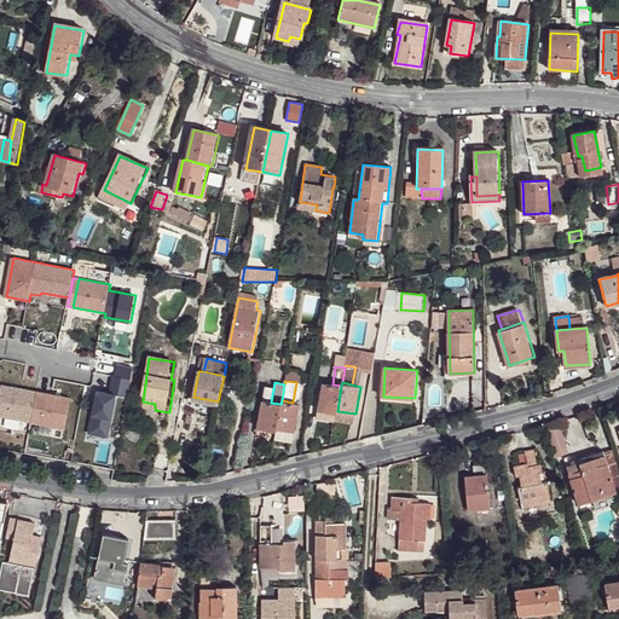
[(337,411),(341,386),(333,385),(324,383),(319,411),(337,414),(337,411)]
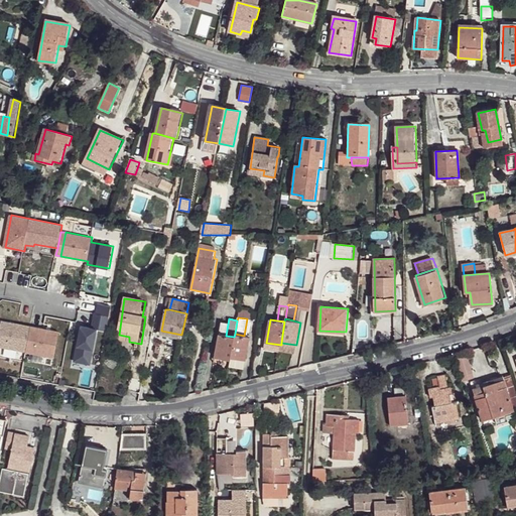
[(11,323),(2,321),(0,334),(0,346),(55,358),(59,332),(15,324),(14,327),(11,326),(11,323)]
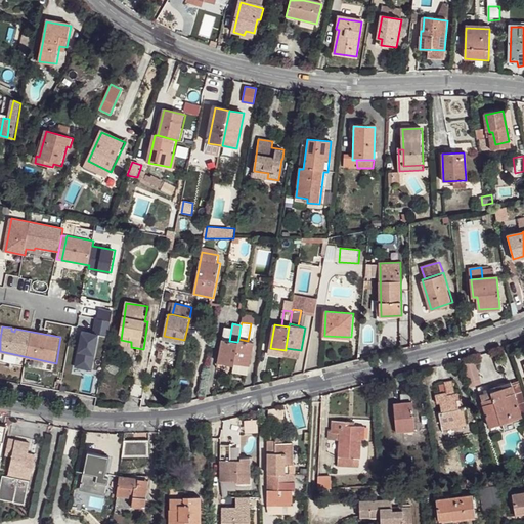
[(99,334),(83,331),(76,366),(92,369),(99,334)]
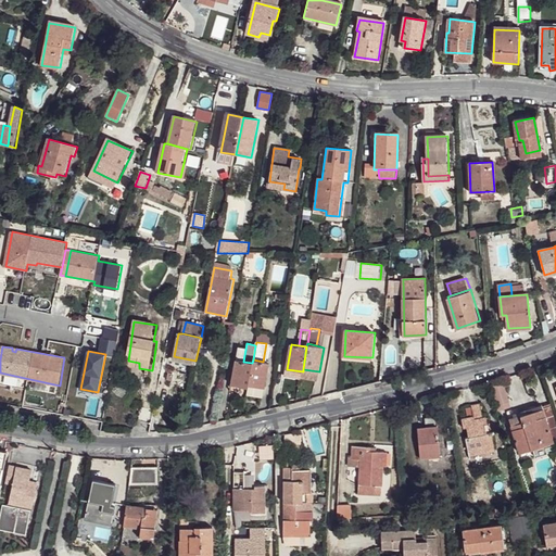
[(249,384),(252,363),(243,362),(236,359),(232,383),(249,387),(249,384)]
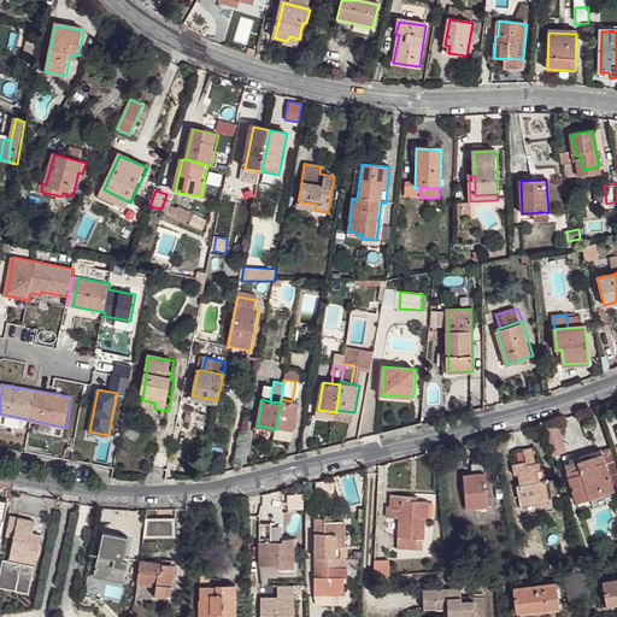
[(294,429),(299,404),(292,401),(281,399),(280,403),(276,427),(294,429)]
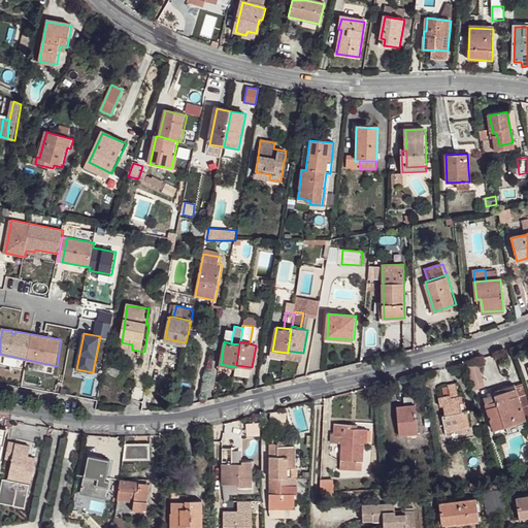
[(287,360),(288,353),(272,351),(271,358),(287,360)]
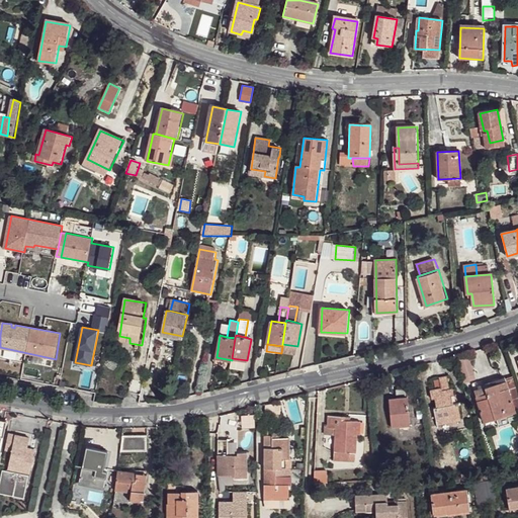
[(295,356),(297,346),(282,344),(282,346),(281,353),(295,356)]
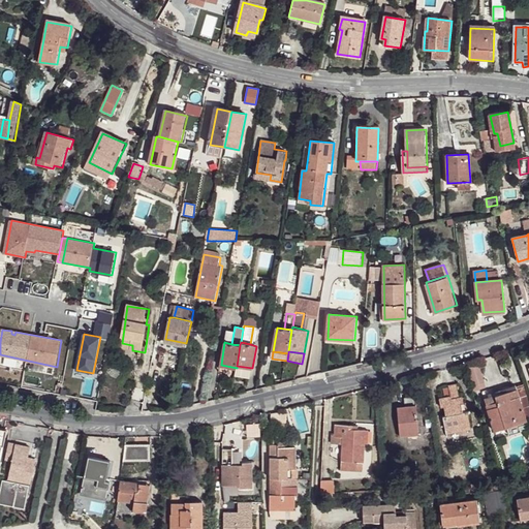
[(459,398),(456,384),(448,386),(450,398),(439,400),(441,408),(444,407),(445,416),(443,416),(445,428),(461,425),(462,432),(471,430),(467,411),(466,412),(464,412),(462,405),(464,404),(463,398),(459,398)]
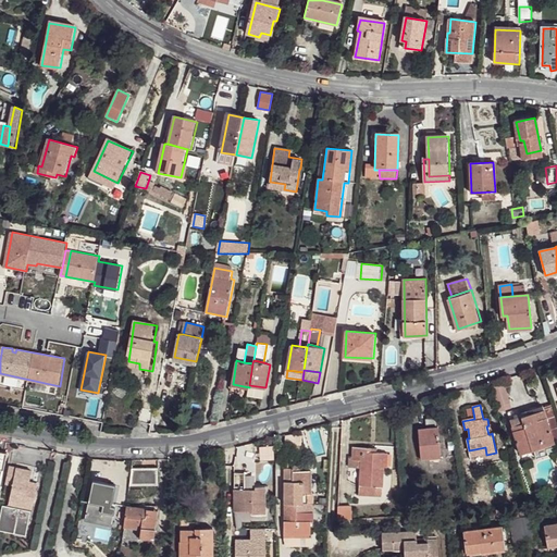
[(554,444),(543,406),(516,413),(517,419),(511,420),(521,454),(554,444)]
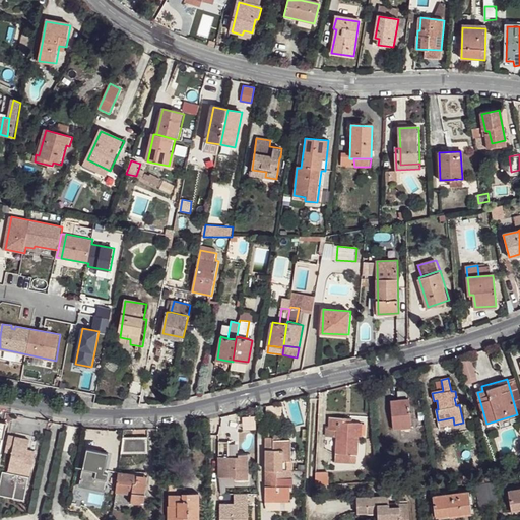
[(412,428),(410,400),(392,401),(394,429),(412,428)]
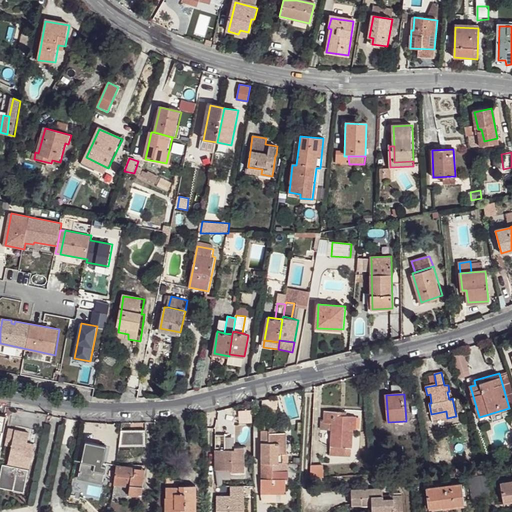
[(353,430),(354,417),(346,416),(342,416),(342,412),(325,411),(324,423),(332,423),(331,454),(351,455),(351,450),(353,450),(353,430)]
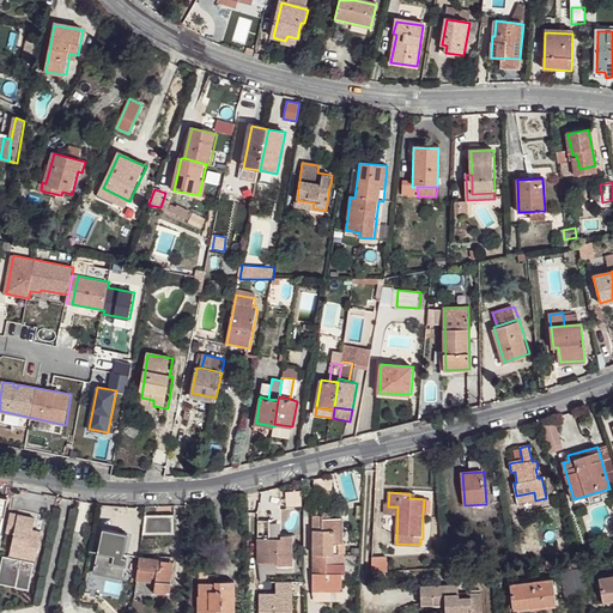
[(535,501),(534,492),(516,496),(519,505),(535,501)]
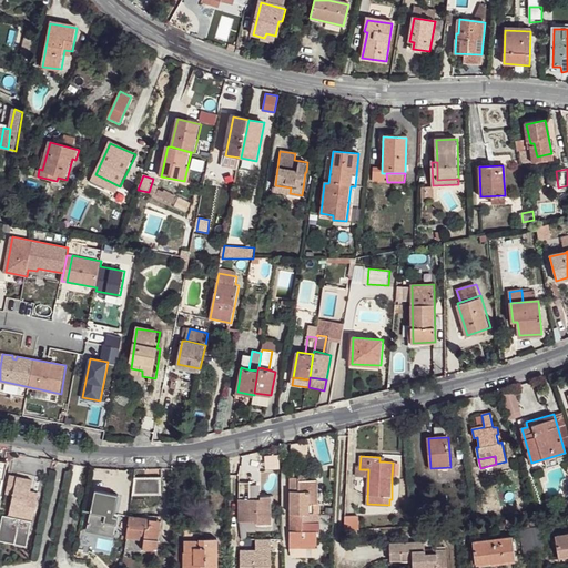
[(32,479),(9,474),(7,494),(13,496),(10,514),(4,513),(0,537),(0,539),(29,545),(33,519),(37,498),(29,496),(30,492),(32,479)]
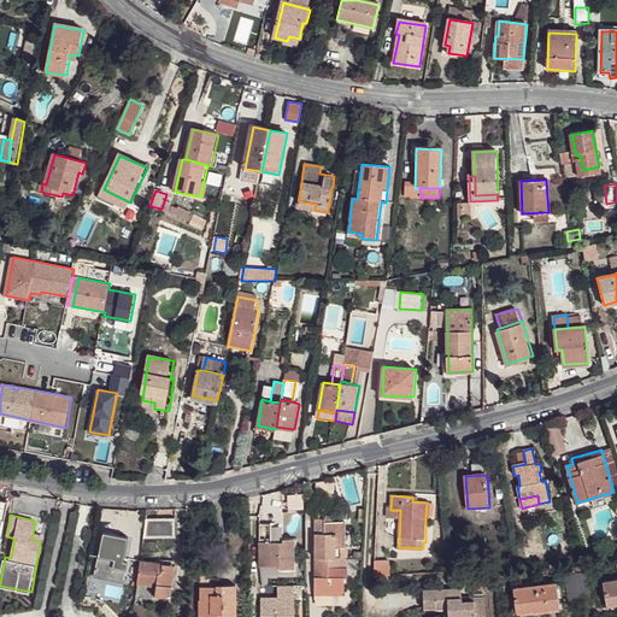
[(176,518),(146,518),(145,539),(176,538),(176,518)]
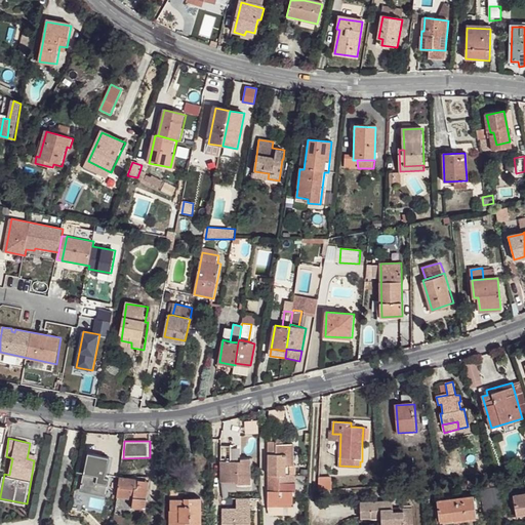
[(289,466),(288,444),(276,443),(276,441),(267,441),(268,505),(291,505),(291,491),(294,490),(294,466),(289,466)]
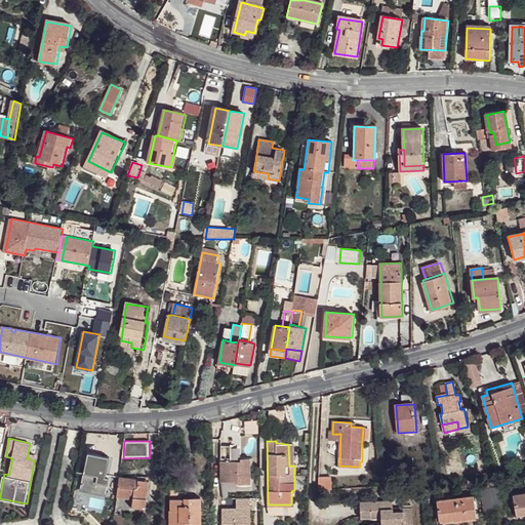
[(251,485),(251,460),(241,460),(242,461),(232,461),(231,447),(221,447),(221,482),(239,482),(239,485),(251,485)]
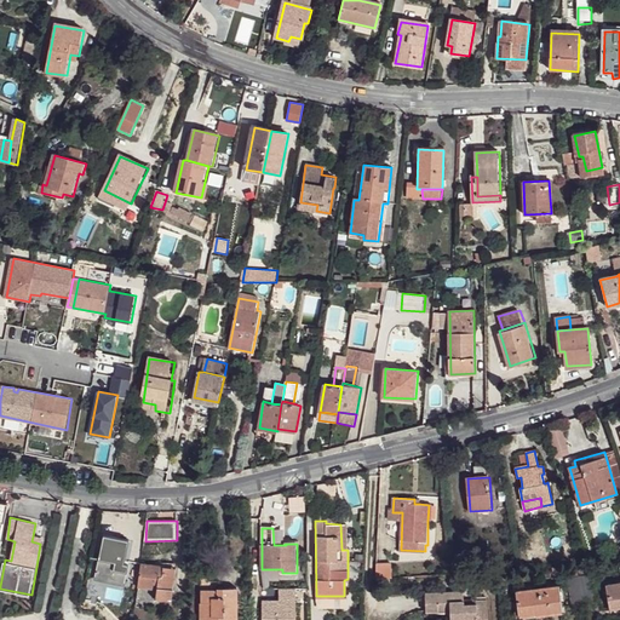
[(126,561),(131,538),(105,533),(98,574),(126,580),(130,562),(126,561)]
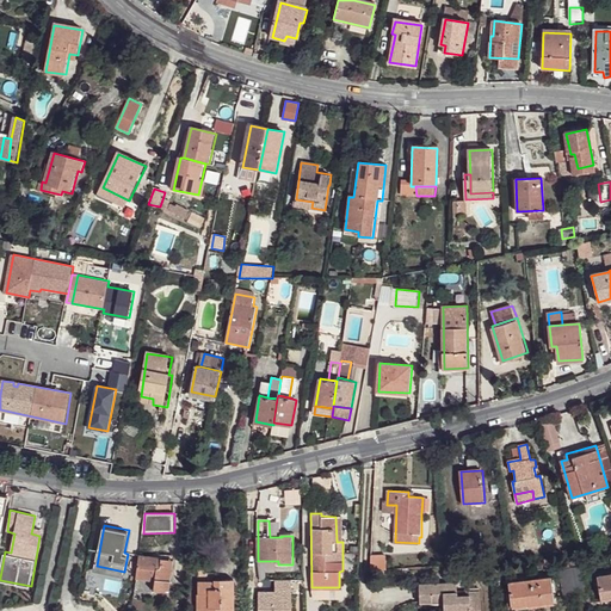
[(389,569),(387,554),(372,556),(371,572),(389,569)]
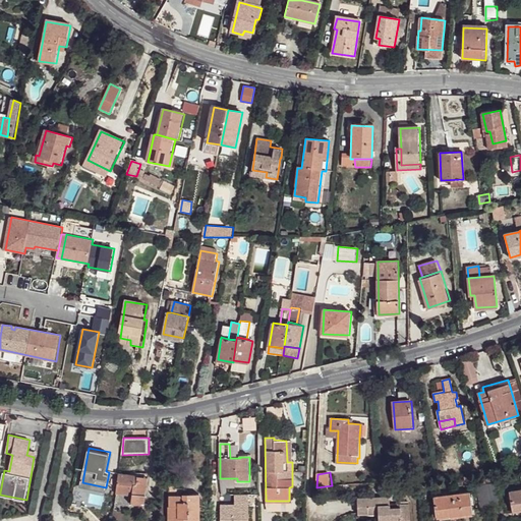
[(150,478),(119,474),(117,495),(132,497),(132,504),(146,505),(150,478)]
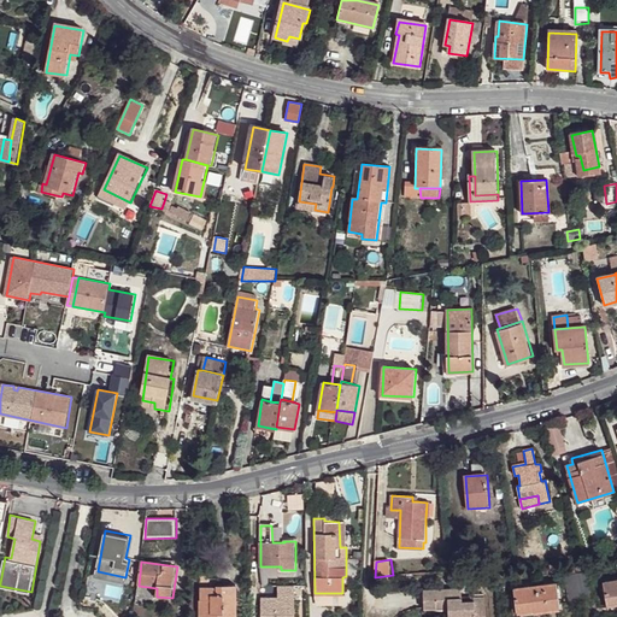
[(577,603),(575,574),(565,575),(571,604),(577,603)]
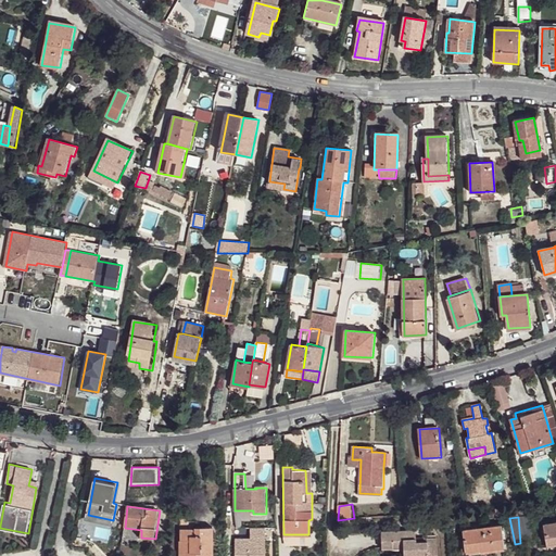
[(555,520),(543,523),(547,543),(555,541),(555,520)]
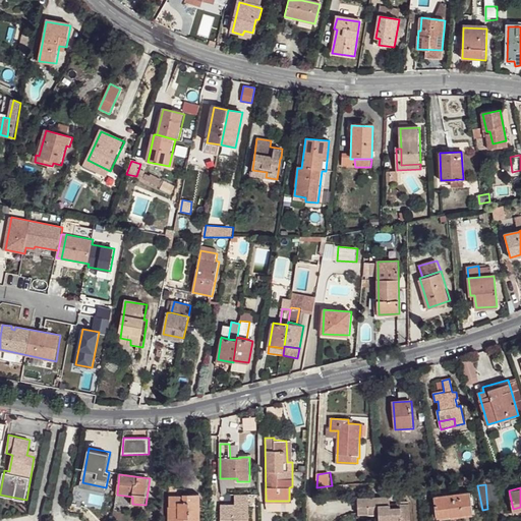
[(473,513),(469,493),(436,499),(439,518),(451,515),(452,517),(473,513)]
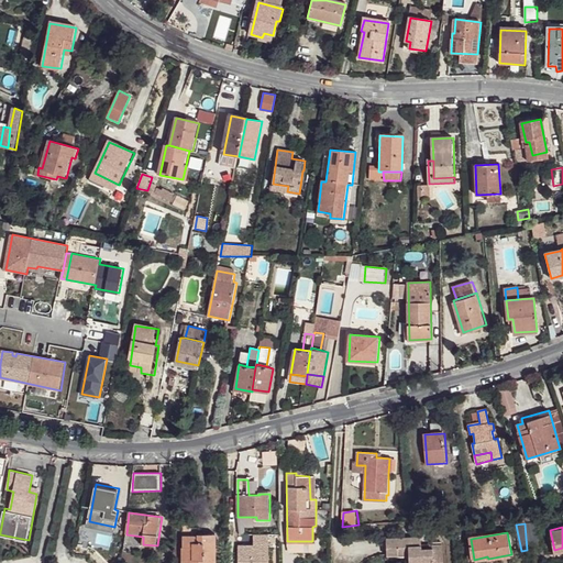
[(214,562),(214,533),(198,533),(198,537),(183,537),(183,562),(214,562)]
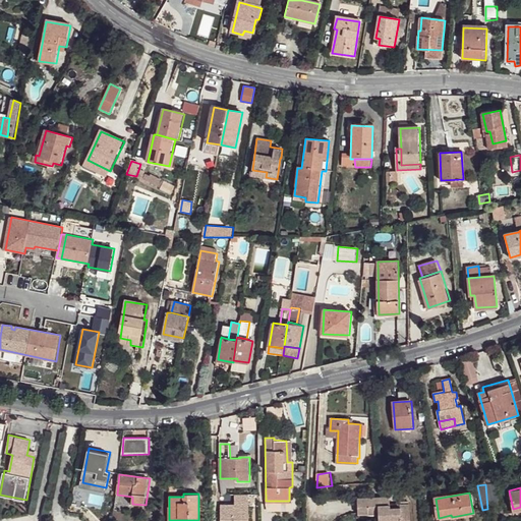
[(410,520),(410,504),(401,504),(401,507),(391,508),(391,505),(390,496),(358,498),(358,514),(369,514),(368,506),(379,505),(380,513),(380,520),(410,520)]
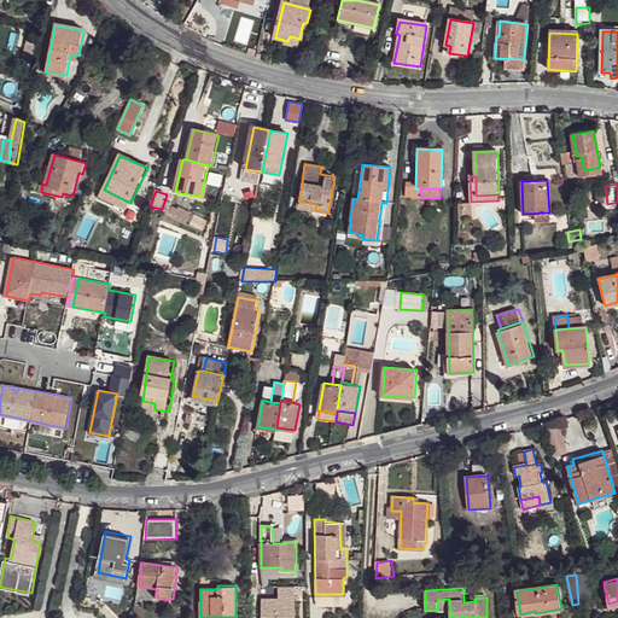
[(450,608),(449,599),(437,600),(438,610),(450,608)]
